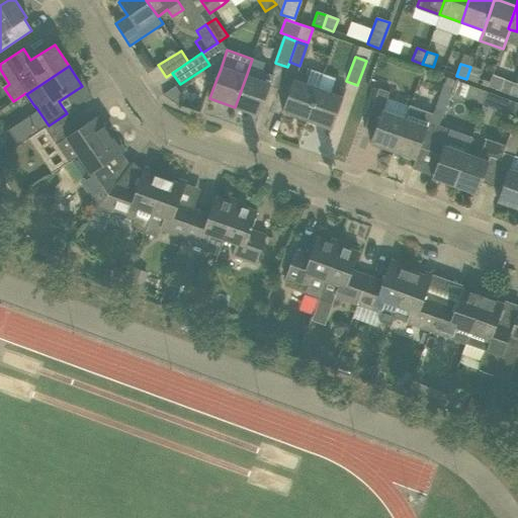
[(470,67),(466,79),(477,83),(482,71),(470,67)]
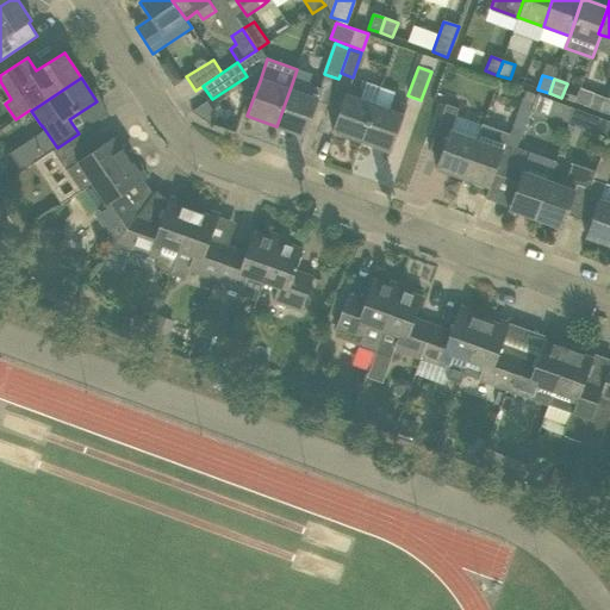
[(348,85),(332,131),(360,142),(374,105),(360,100),(363,91),(348,85)]
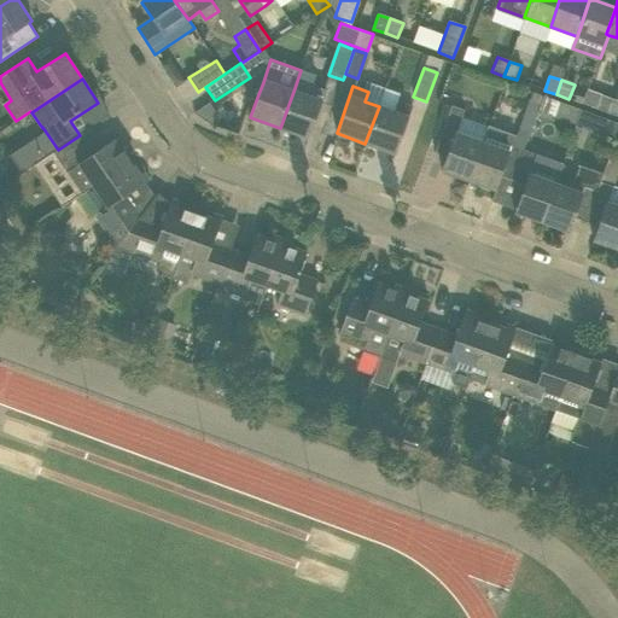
[(295,88),(280,128),(309,139),(324,98),(295,88)]
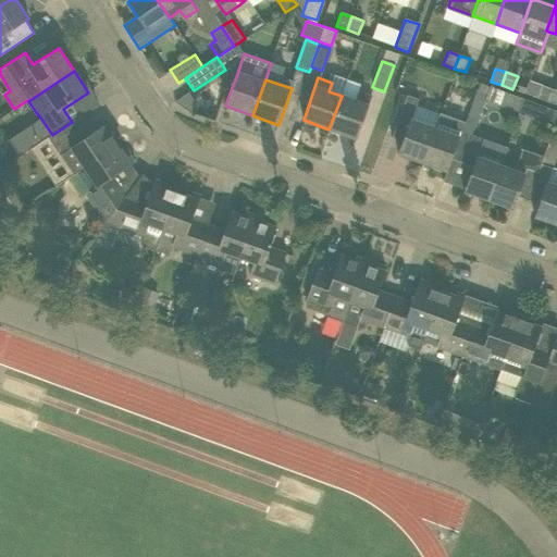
[(475,96),(486,100),(490,88),(480,84),(475,96)]
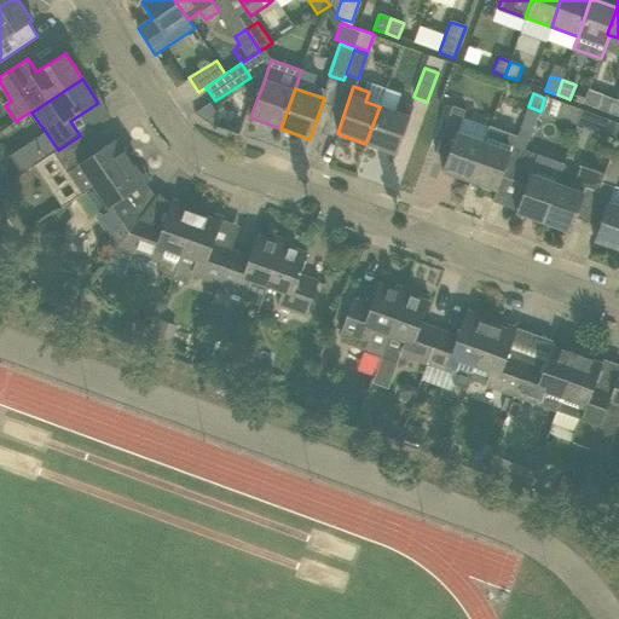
[(602,94),(597,109),(609,114),(614,99),(602,94)]
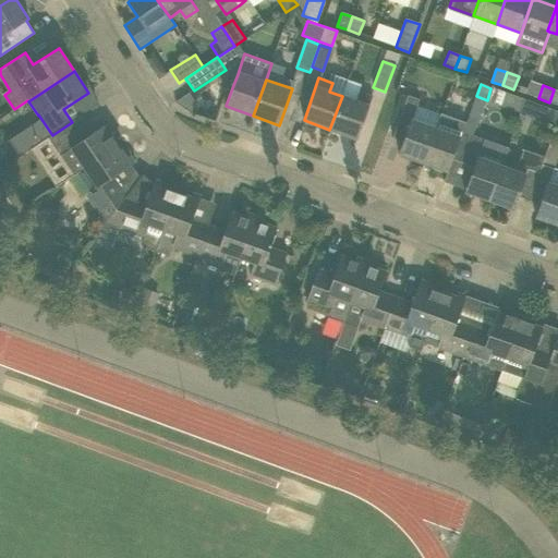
[(490,88),(487,100),(486,102),(502,109),(508,95),(490,88)]
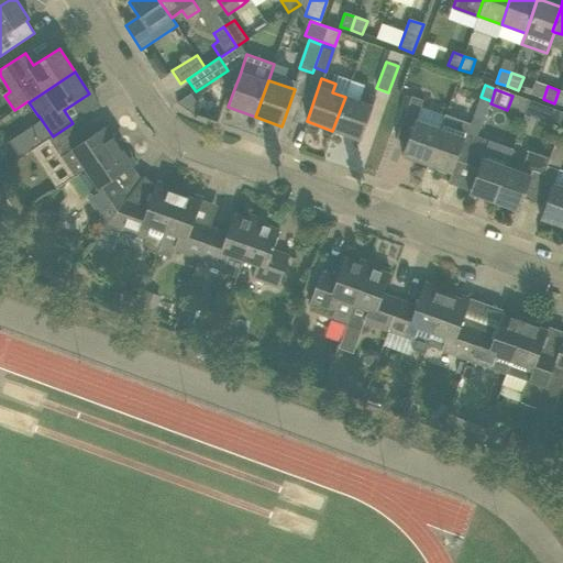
[(345,97),(332,131),(361,141),(376,98),(363,94),(360,102),(345,97)]
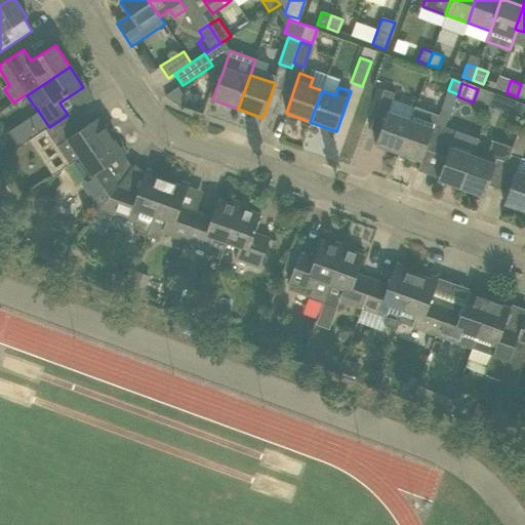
[(375,145),(399,154),(411,120),(389,112),(395,94),(384,90),(370,129),(379,132),(375,145)]
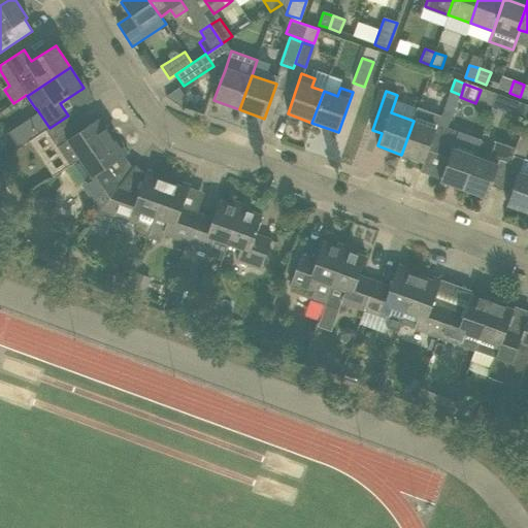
[(491,108),(492,108),(508,114),(514,100),(496,94),(491,108)]
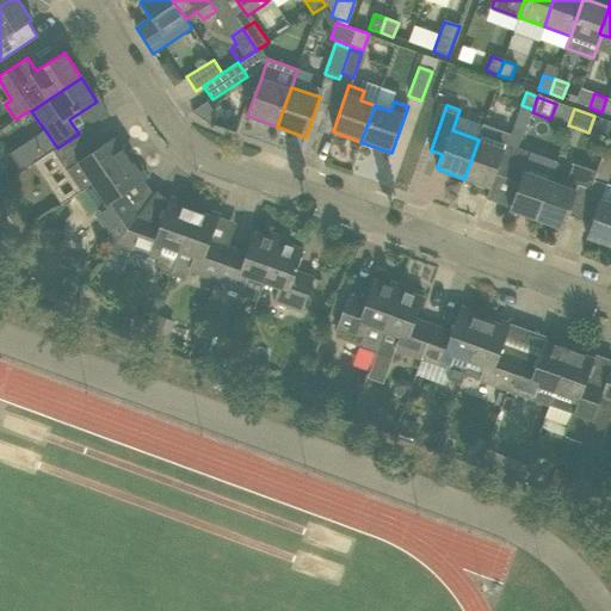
[(79,134),(57,148),(54,152),(80,192),(81,192),(93,184),(130,160),(115,137),(96,149),(84,130),(79,134)]
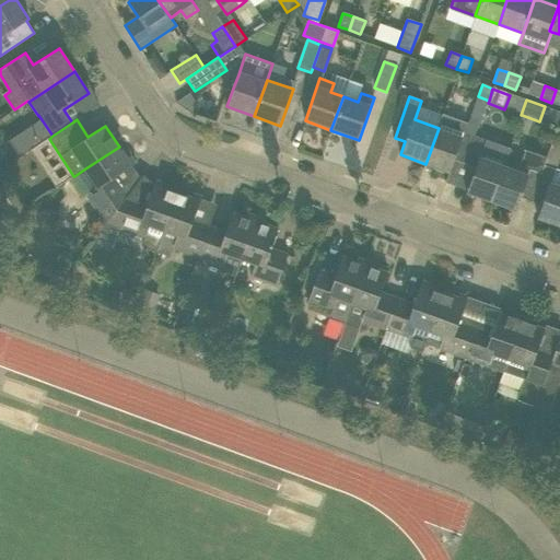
[(463,137),(439,128),(426,164),(450,173),(454,160),(465,164),(476,136),(464,131),(463,137)]
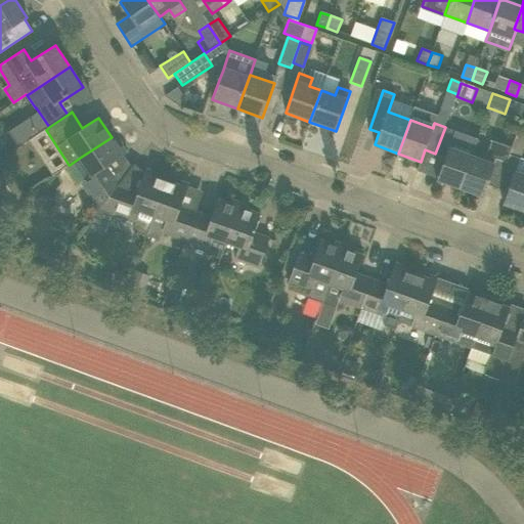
[(437,180),(460,188),(472,156),(449,147),(455,131),(445,127),(435,154),(445,157),(437,180)]
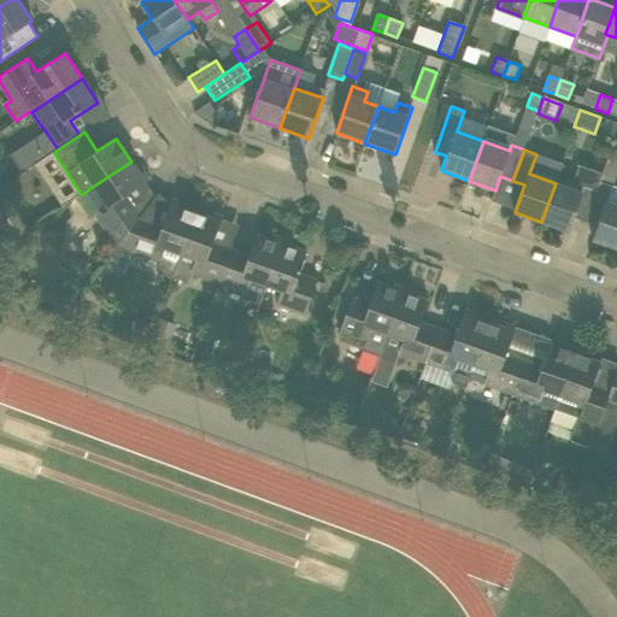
[(616,158),(607,154),(601,172),(594,191),(598,192),(586,222),(598,225),(592,240),(616,248),(616,187),(612,186),(616,171),(616,158)]
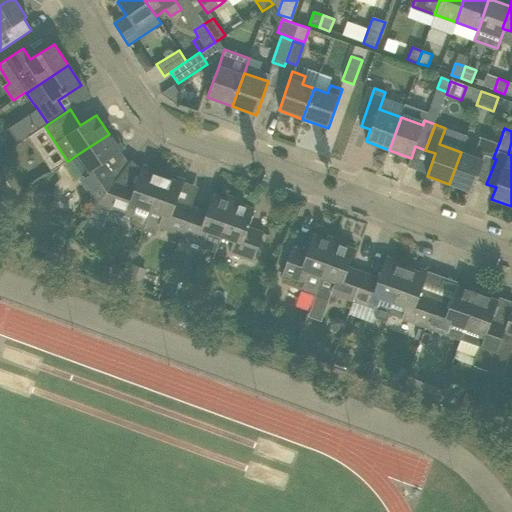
[(34,134),(7,152),(16,165),(42,147),(34,134)]
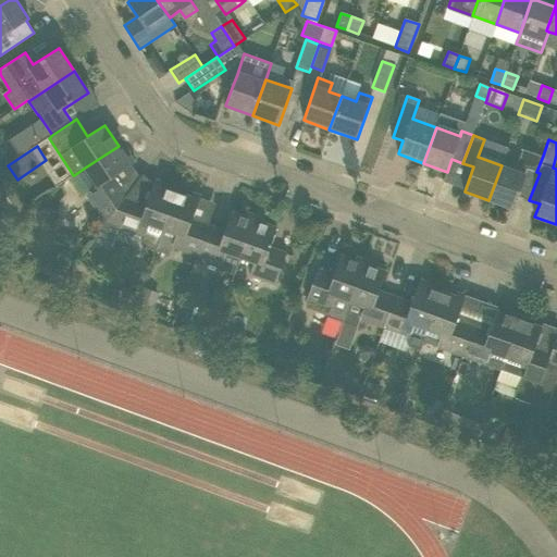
[(132,164),(119,146),(85,168),(74,175),(73,175),(71,177),(78,189),(82,187),(106,224),(127,195),(114,176),(132,164)]
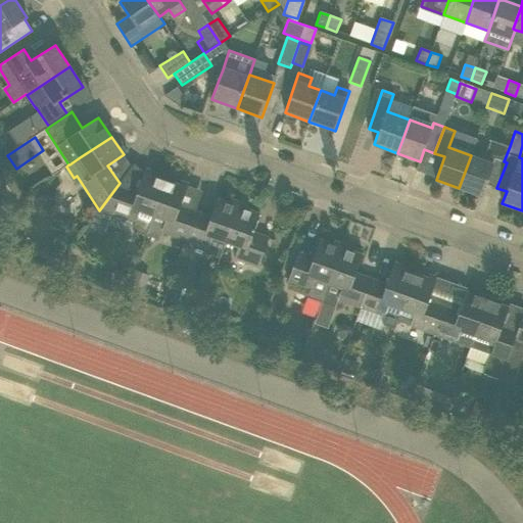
[(486,184),(496,188),(507,162),(504,161),(510,146),(490,139),(483,160),(471,155),(459,188),(482,196),(486,184)]
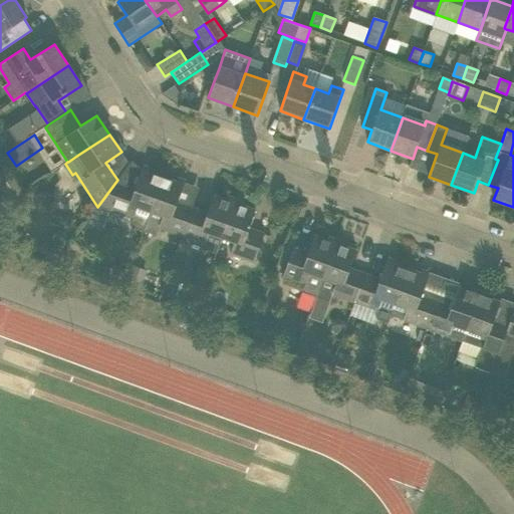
[(144,232),(147,224),(164,177),(142,169),(136,187),(117,180),(97,207),(132,219),(131,223),(133,227),(144,232)]
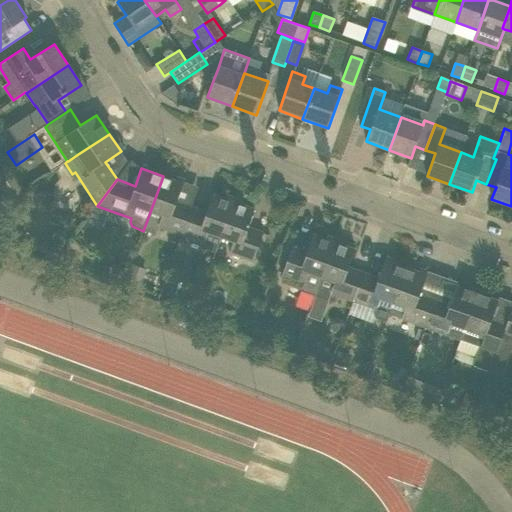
[(183,183),(163,176),(146,223),(181,236),(192,207),(177,201),(183,183)]
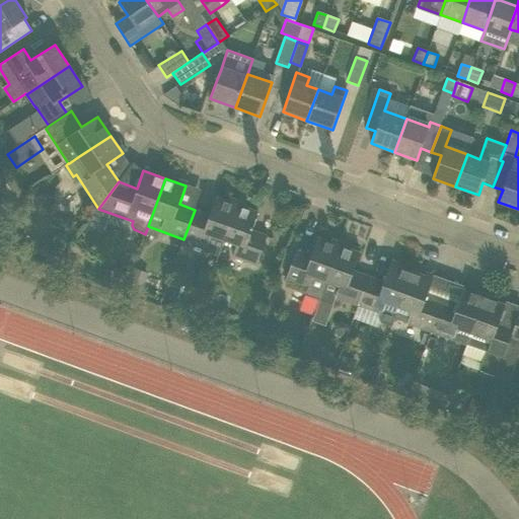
[(211,236),(224,241),(237,204),(216,197),(209,215),(195,210),(183,239),(207,247),(211,236)]
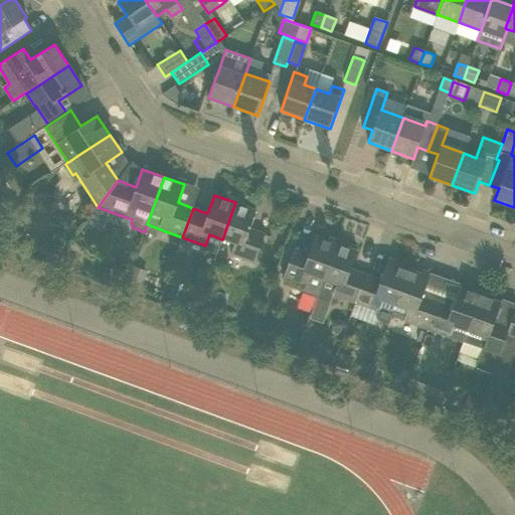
[(256,210),(235,202),(222,239),(234,243),(230,254),(254,263),(265,233),(249,228),(256,210)]
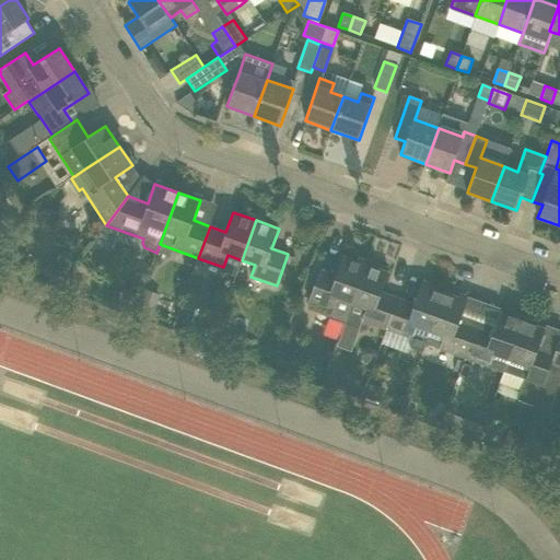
[(328,317),(345,324),(365,265),(342,256),(336,276),(319,270),(308,302),(331,310),(328,317)]
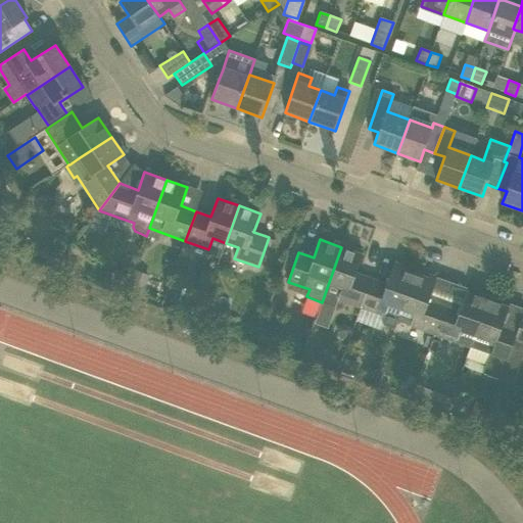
[(363,254),(341,247),(322,302),(335,307),(338,299),(361,307),(372,279),(357,273),(363,254)]
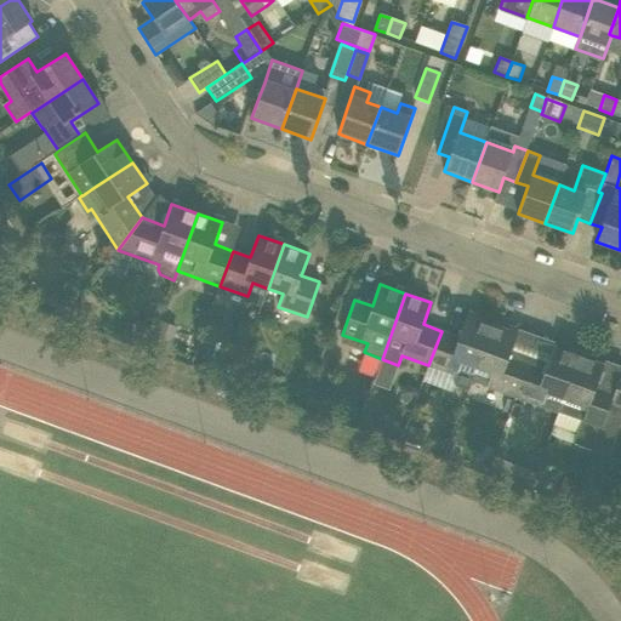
[(472,380),(477,368),(493,324),(467,315),(459,337),(442,331),(428,365),(454,375),(453,380),(455,386),(468,391),(472,380)]
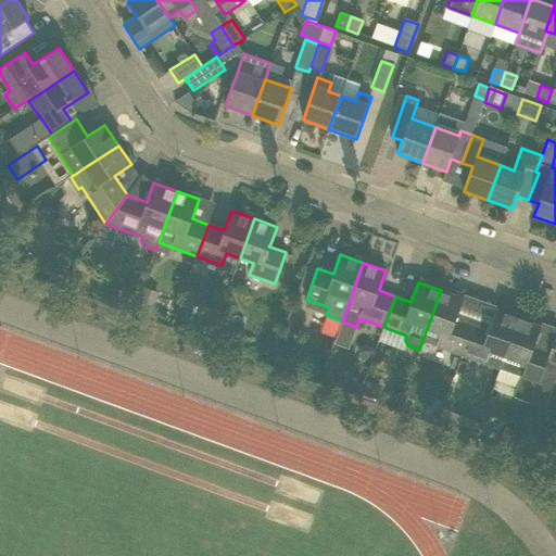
[(463,299),(441,290),(427,329),(422,340),(462,355),(472,324),(456,318),(463,299)]
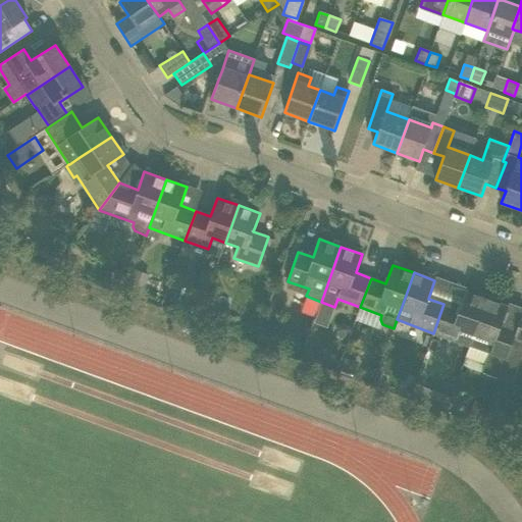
[(433,333),(469,346),(486,299),(465,291),(459,309),(444,304),(433,333)]
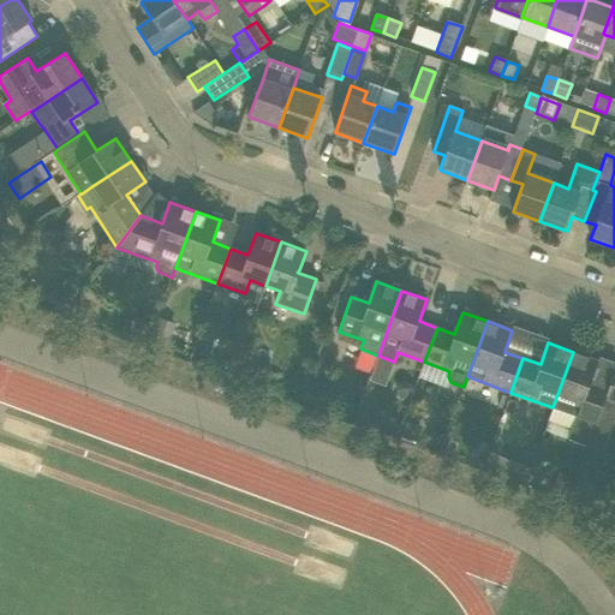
[(598,360),(573,352),(553,407),(575,416),(567,439),(587,446),(597,423),(602,408),(604,402),(608,389),(591,382),(598,360)]
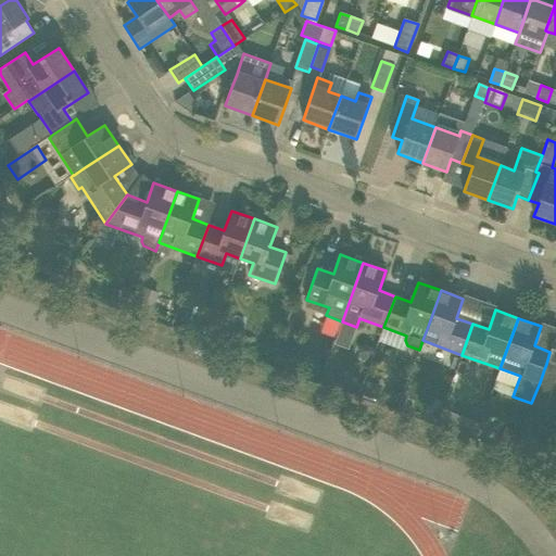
[(544,369),(555,374),(555,335),(550,352),(546,364),(544,369)]
